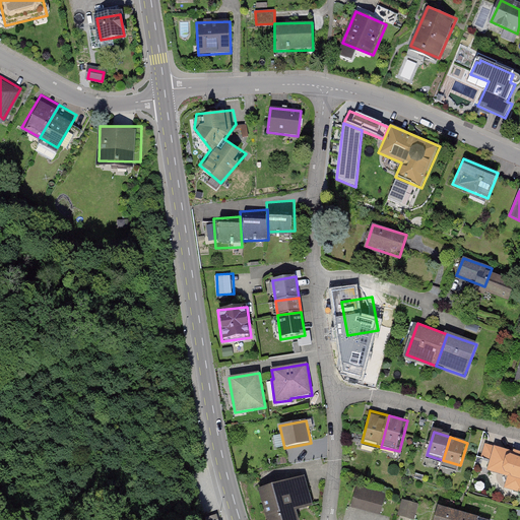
[(519,452),(494,445),(485,474),(519,483),(519,452)]
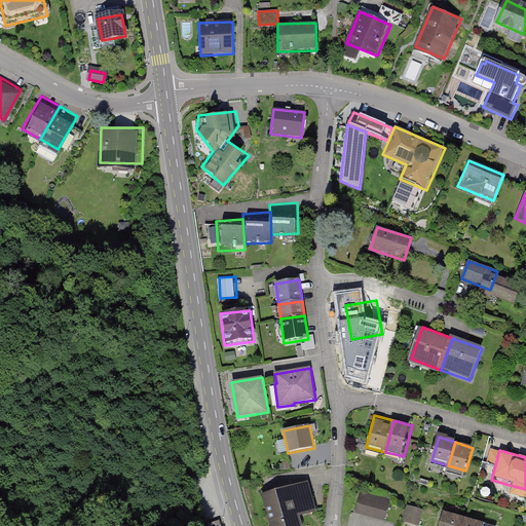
[(308,483),(263,495),(270,525),(303,525),(301,517),(316,513),(308,483)]
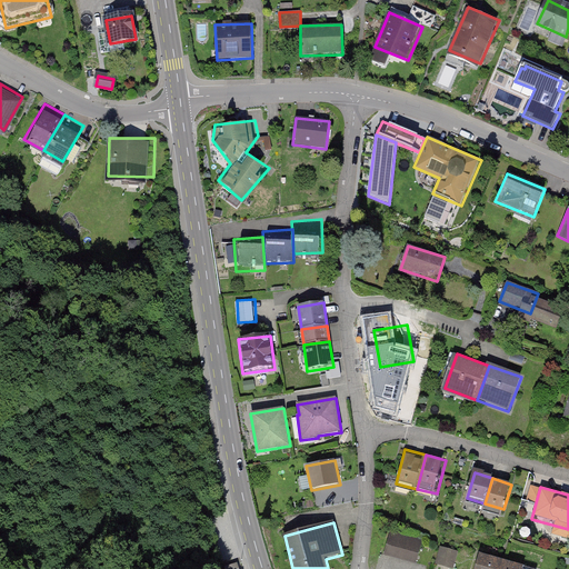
[(390,531),(383,556),(417,566),(423,541),(390,531)]
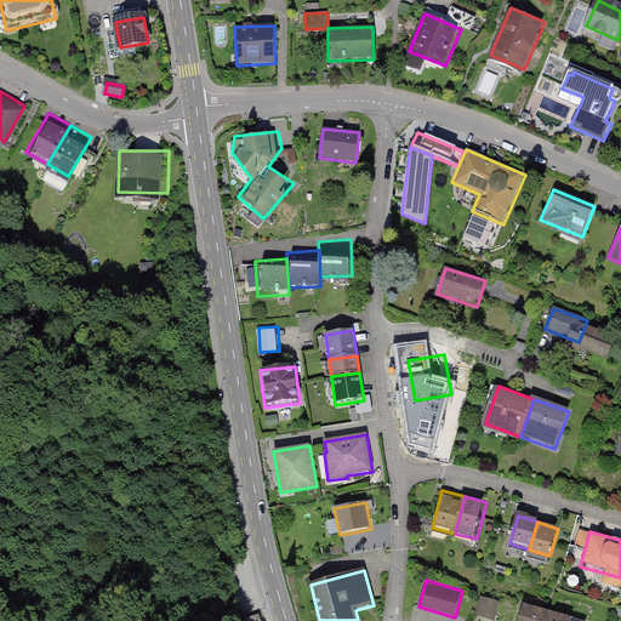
[(489,620),(495,620),(501,602),(482,597),(476,617),(489,620)]
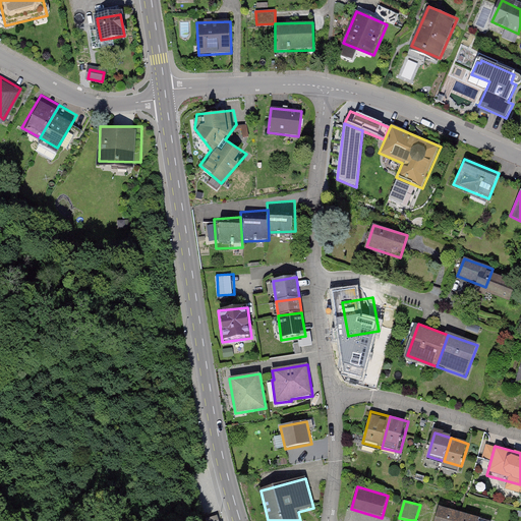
[(438,520),(458,520),(461,513),(442,508),(438,520)]
